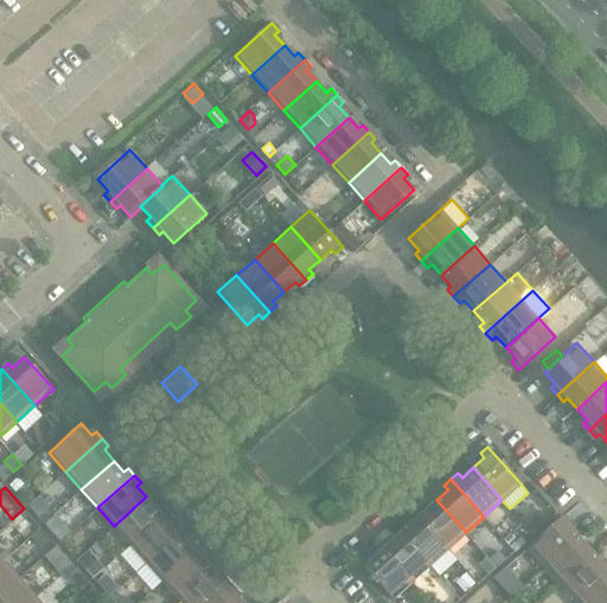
[(146,496),(114,526),(131,544),(167,511),(160,504),(157,508),(146,496)]
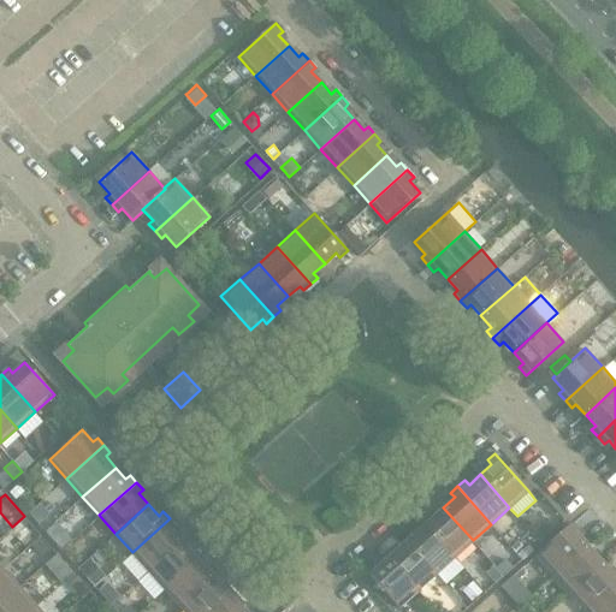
[(428,512),(421,520),(455,557),(473,540),(443,507),(432,517),(428,512)]
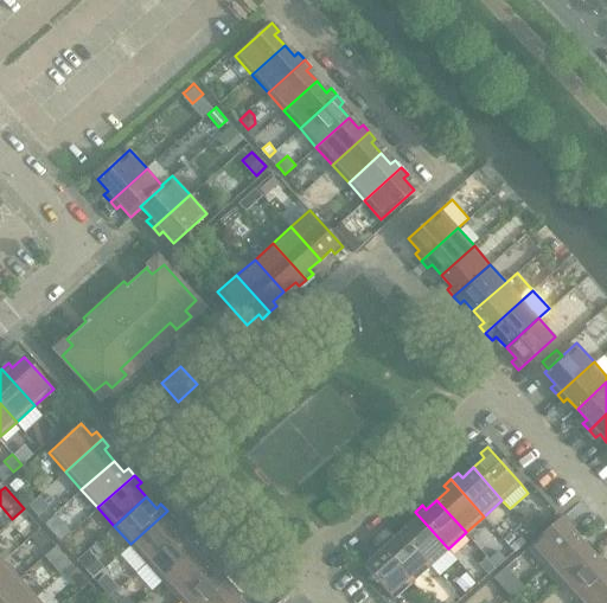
[(167,511),(131,544),(146,563),(179,533),(170,523),(173,518),(167,511)]
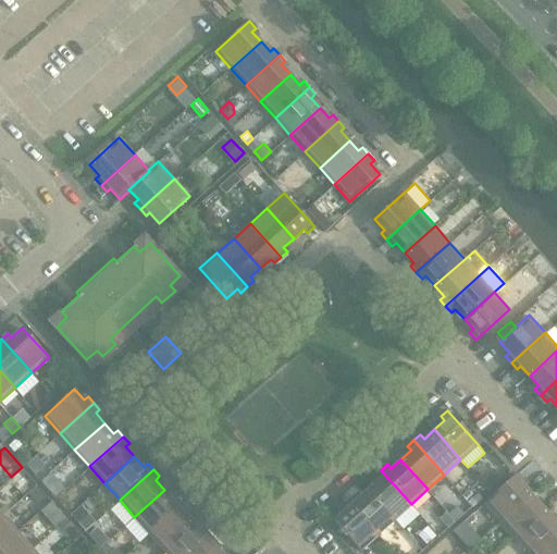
[(378,480),(368,489),(395,519),(411,504),(381,470),(374,476),(378,480)]
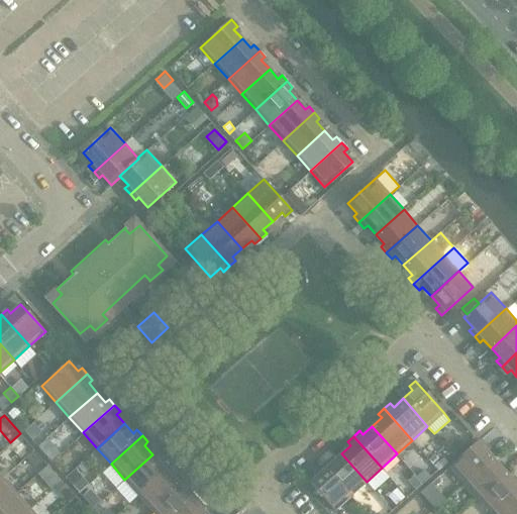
[(456,437),(445,446),(452,454),(462,445),(456,437)]
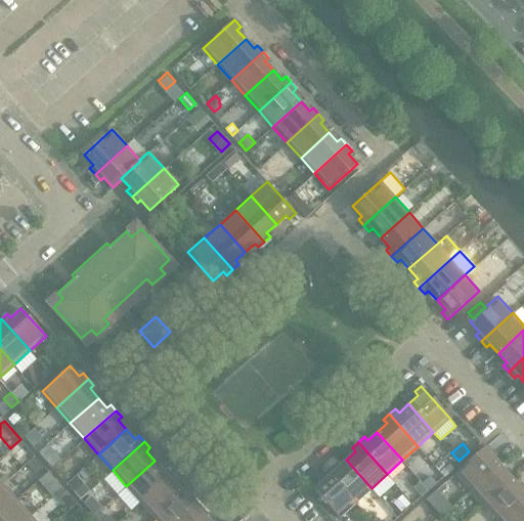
[(455,472),(471,488),(498,464),(490,453),(493,450),(487,443),(455,472)]
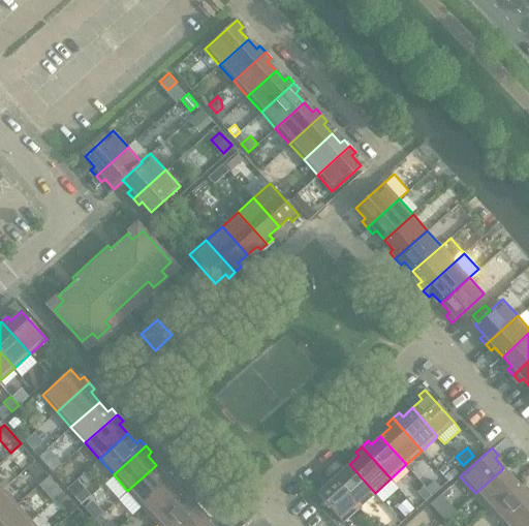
[(35,461),(28,467),(35,475),(42,469),(35,461)]
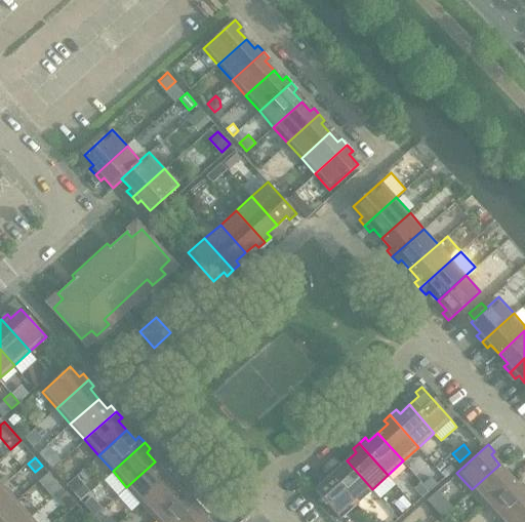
[(333,466),(328,471),(356,503),(372,489),(347,460),(337,469),(333,466)]
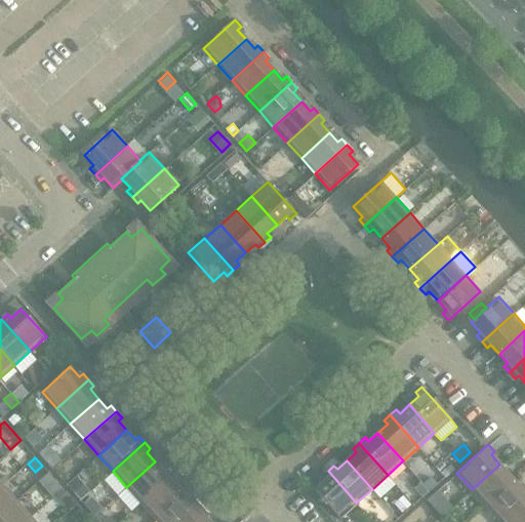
[(155,462),(126,487),(140,503),(172,474),(167,468),(163,471),(155,462)]
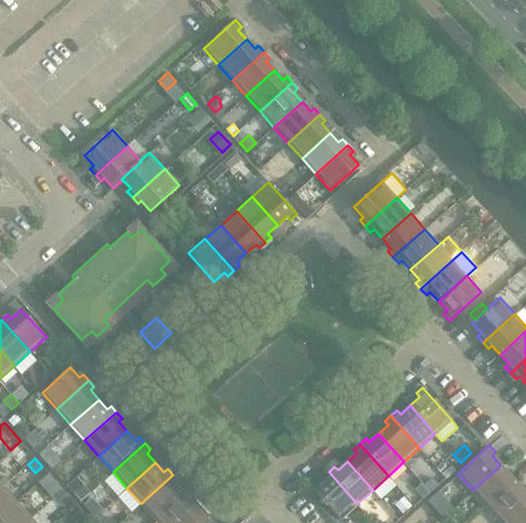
[(500,465),(473,490),(486,506),(518,478),(513,472),(509,475),(500,465)]
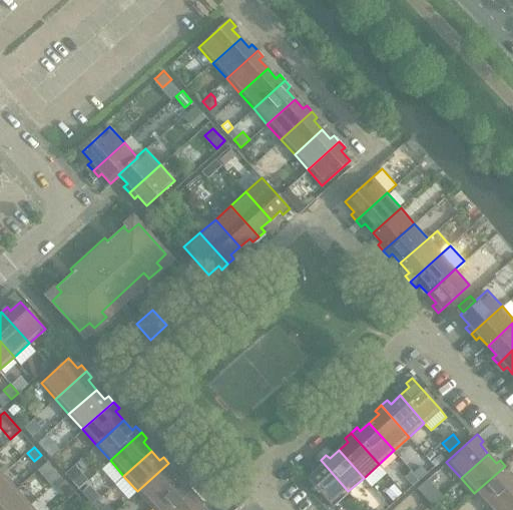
[(348,491),(321,460),(315,465),(318,469),(308,478),(333,505),(348,491)]
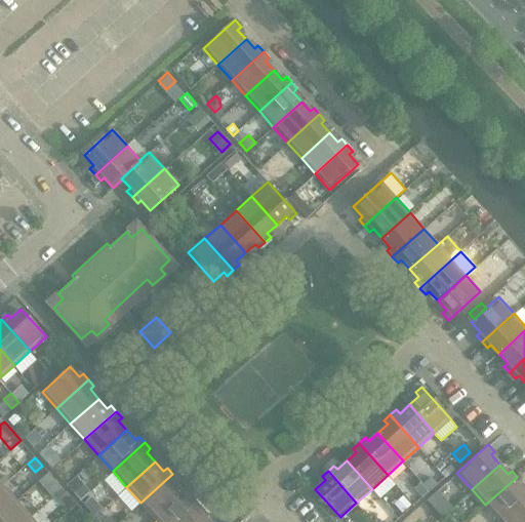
[(172,474),(140,503),(155,518),(183,492),(174,483),(177,480),(172,474)]
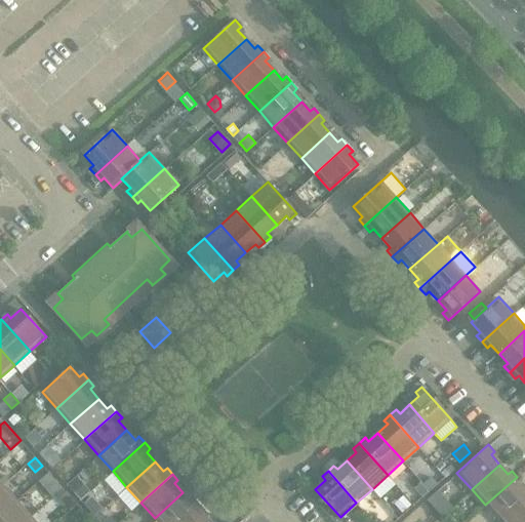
[(432,476),(423,483),(430,490),(438,483),(432,476)]
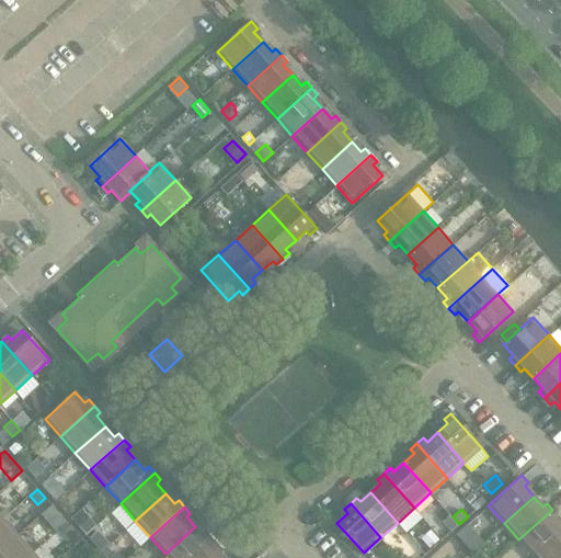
[(82,510),(72,519),(87,534),(96,525),(82,510)]
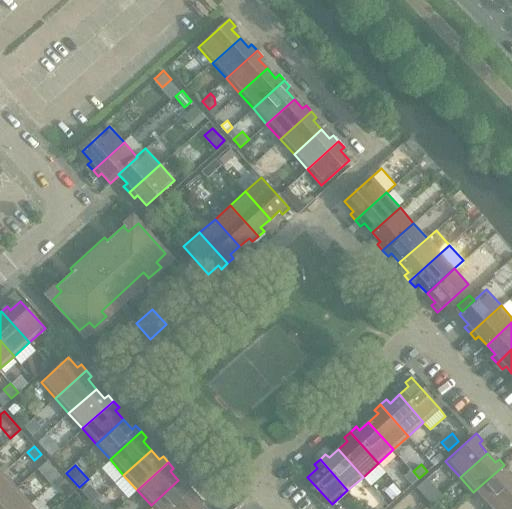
[(504,465),(473,492),(487,508),(511,485),(511,480),(506,474),(510,471),(504,465)]
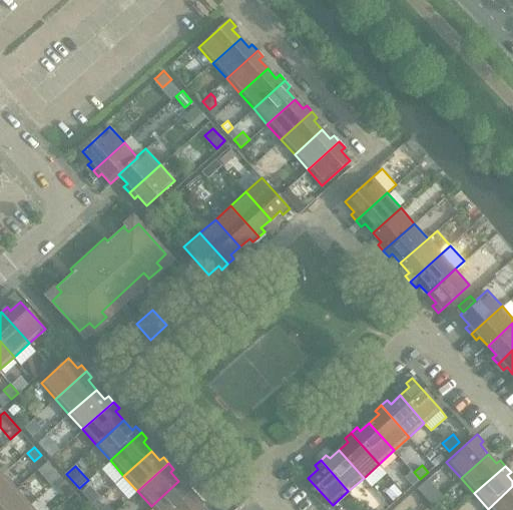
[(412,471),(406,476),(414,484),(420,479),(414,472),(412,471)]
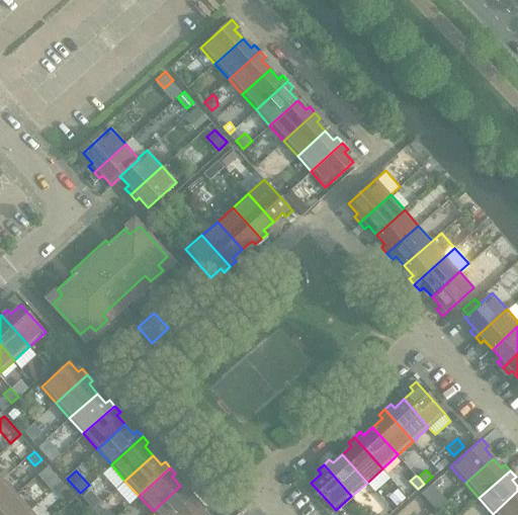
[(3,478),(0,480),(0,507),(16,493),(3,478)]
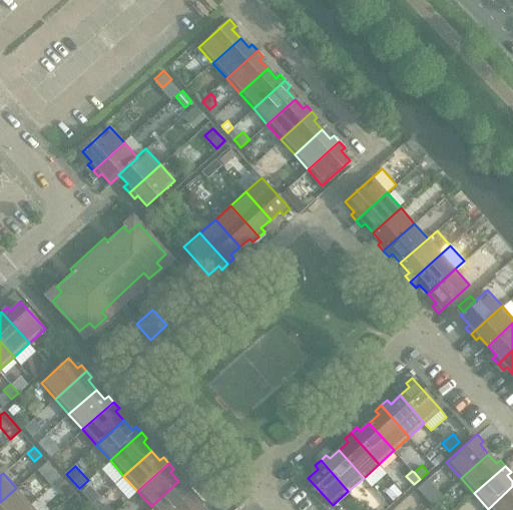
[(178,481),(151,506),(154,509),(176,509),(195,493),(190,487),(186,490),(178,481)]
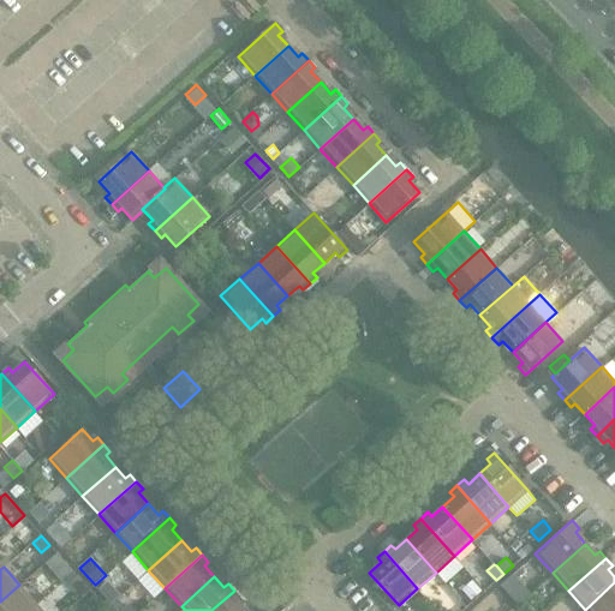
[(472,579),(463,588),(471,598),(482,589),(472,579)]
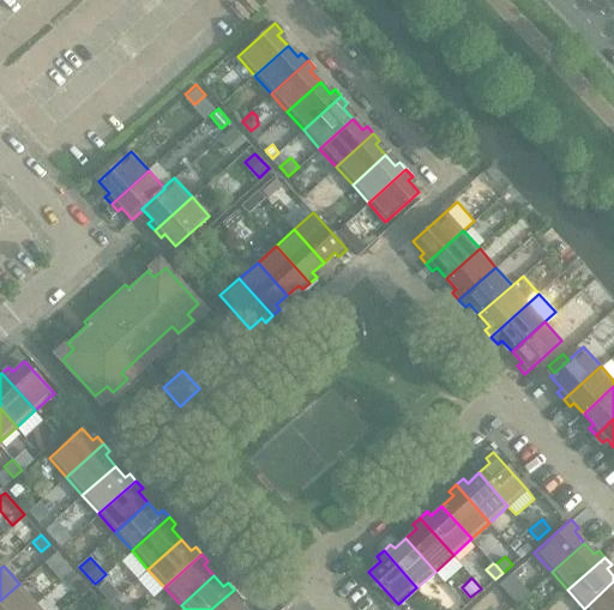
[(107,579),(97,587),(110,602),(120,595),(107,579)]
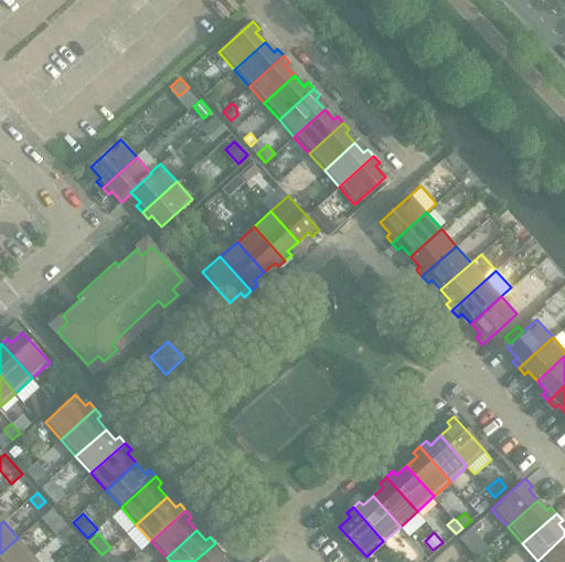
[(564,561),(564,536),(537,561),(564,561)]
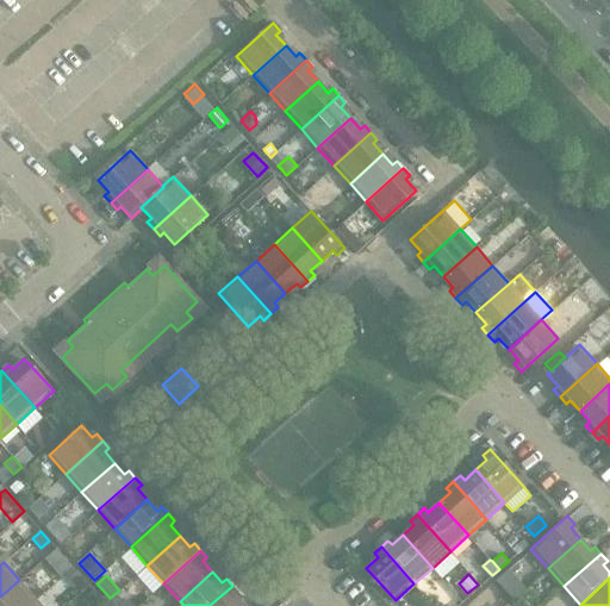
[(19,580),(0,597),(0,605),(27,605),(36,599),(19,580)]
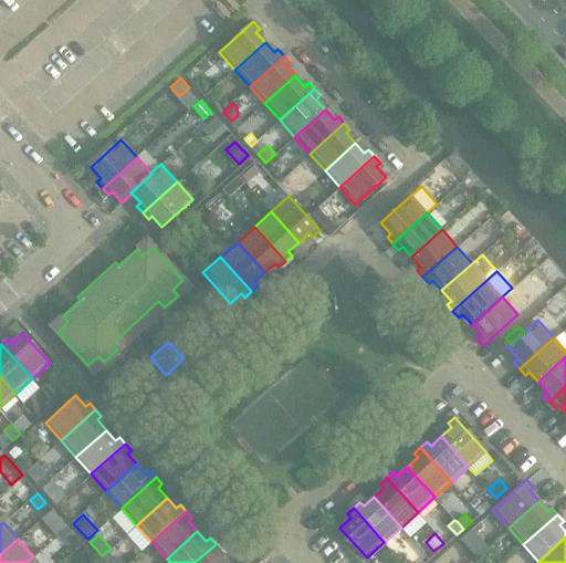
[(216,544),(195,562),(224,562),(218,554),(222,551),(216,544)]
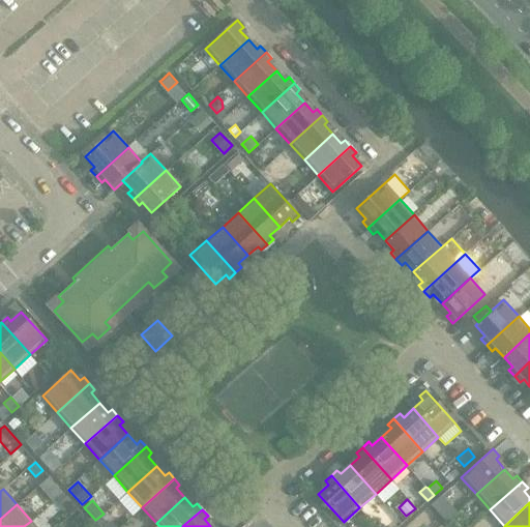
[(81,511),(74,519),(80,526),(84,526),(90,522),(81,511)]
